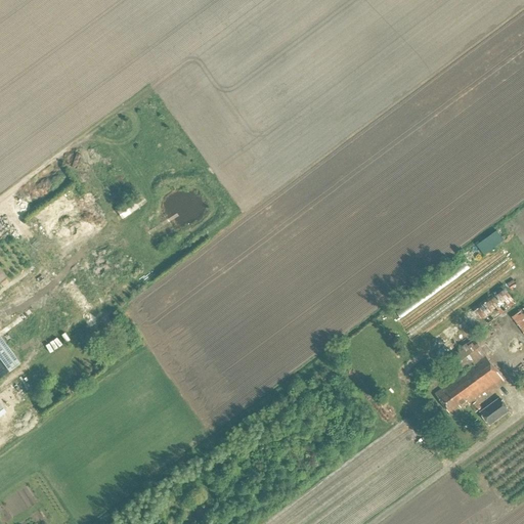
[(138,208),(132,199),(116,210),(122,219),(138,208)]
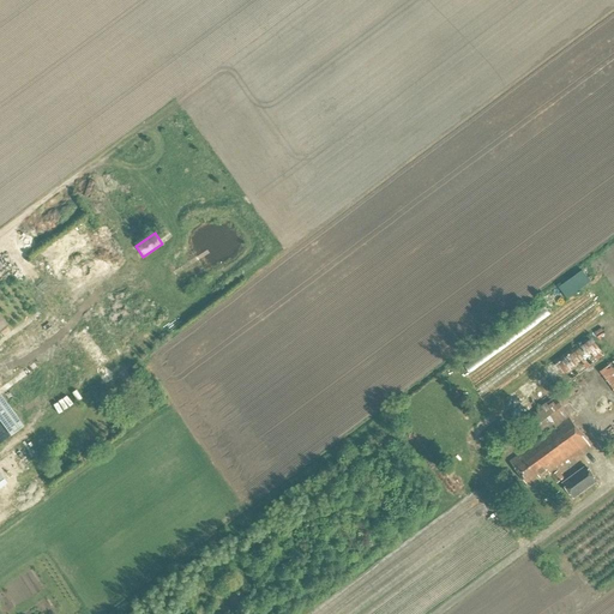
[(70,269),(85,245),(79,241),(65,266),(70,269)]
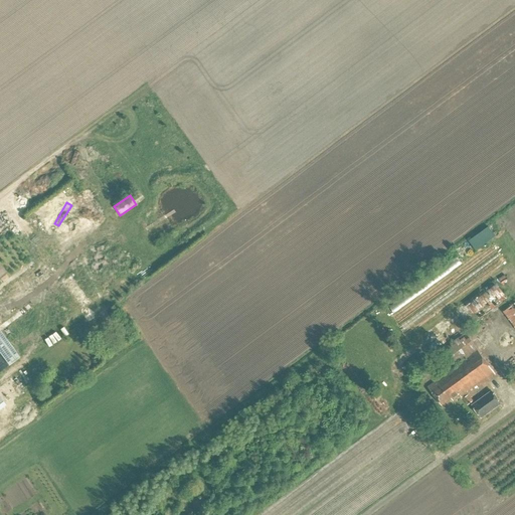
[(495,238),(488,228),(469,242),(476,252),(495,238)]
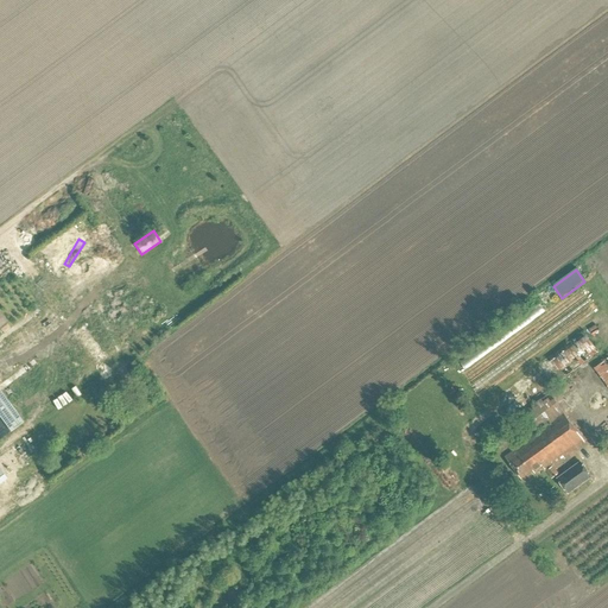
[(0,438),(96,367),(50,305),(0,343),(0,438)]
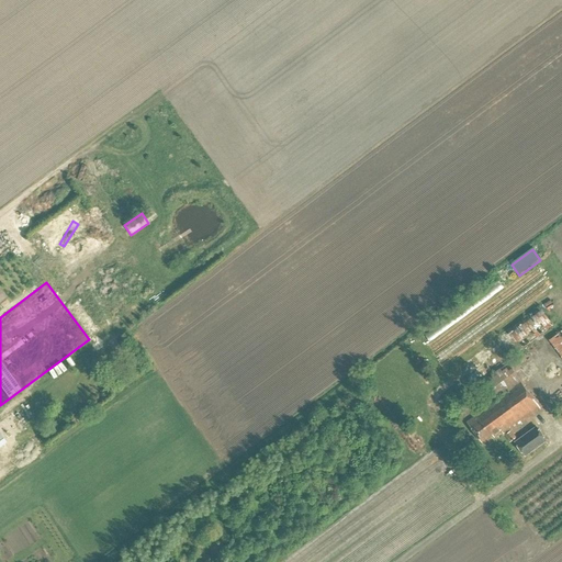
[(501,335),(516,355),(553,326),(539,306),(501,335)]
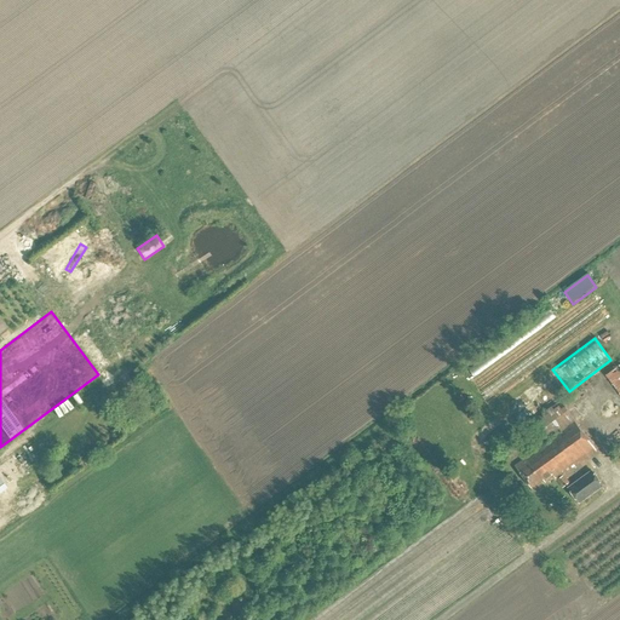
[(619,395),(619,363),(606,375),(619,395)]
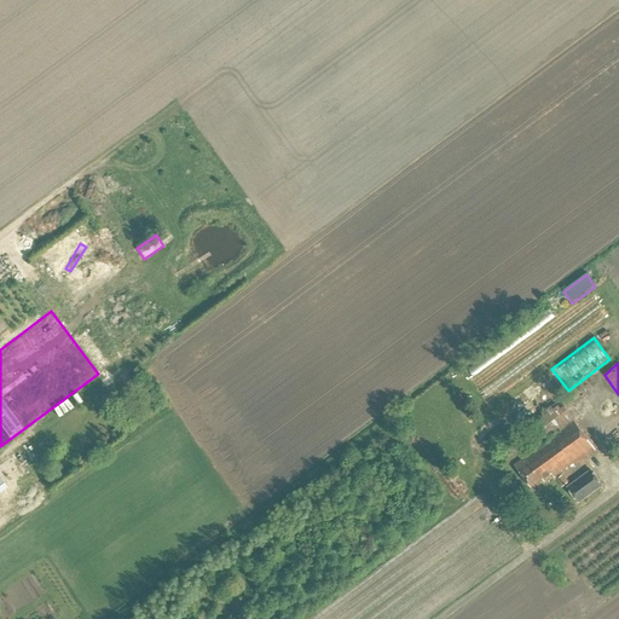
[(544,443),(574,421),(560,400),(528,422),(544,443)]
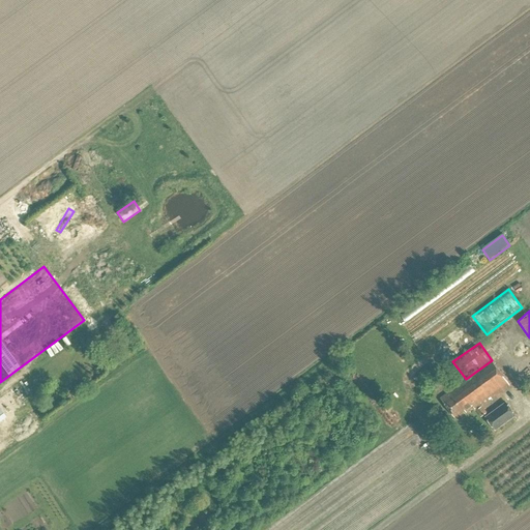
[(481,406),(510,386),(492,360),(466,379),(440,398),(454,417),(465,410),(466,413),(473,408),(480,417),(487,413),(481,406)]
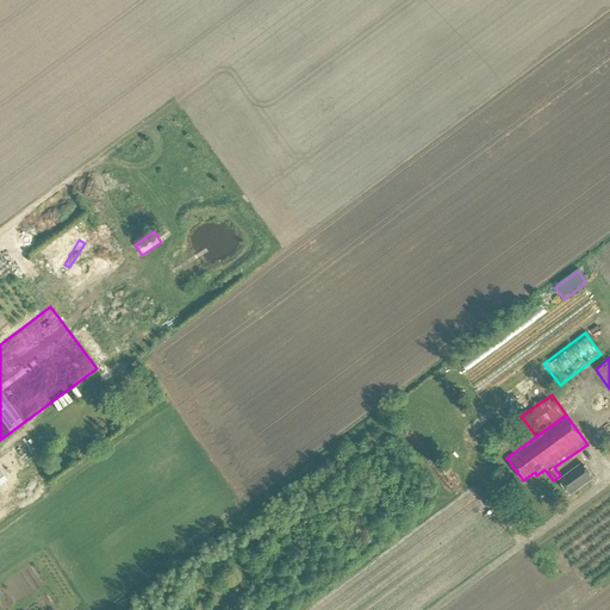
[(570,496),(593,478),(583,464),(559,480),(570,496)]
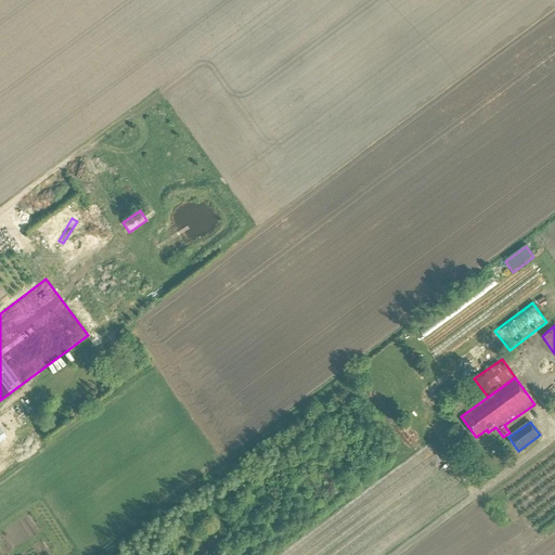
[(0,424),(0,441),(9,435),(0,424)]
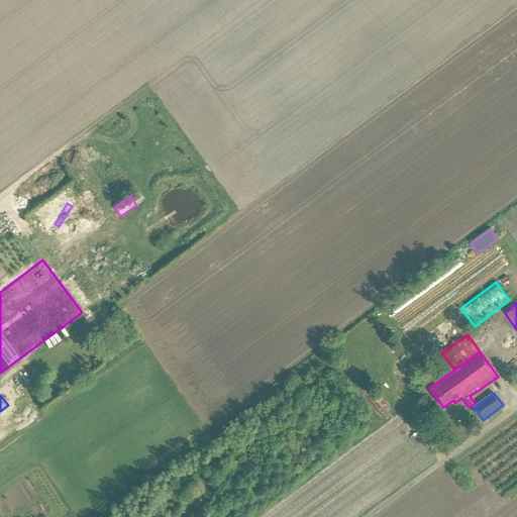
[(237,482),(245,476),(240,469),(232,475),(237,482)]
